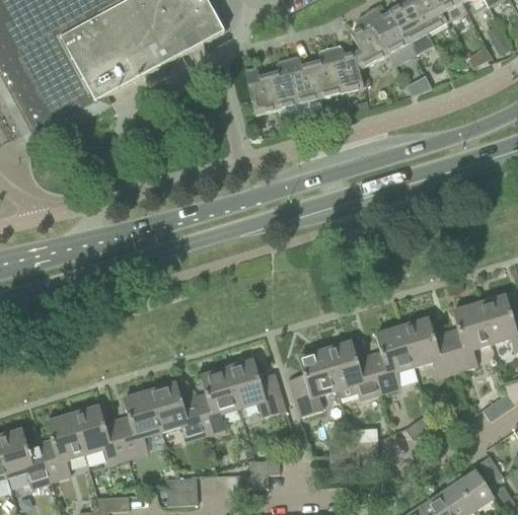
[(0,0),(0,77),(32,137),(225,32),(207,0),(0,0)]
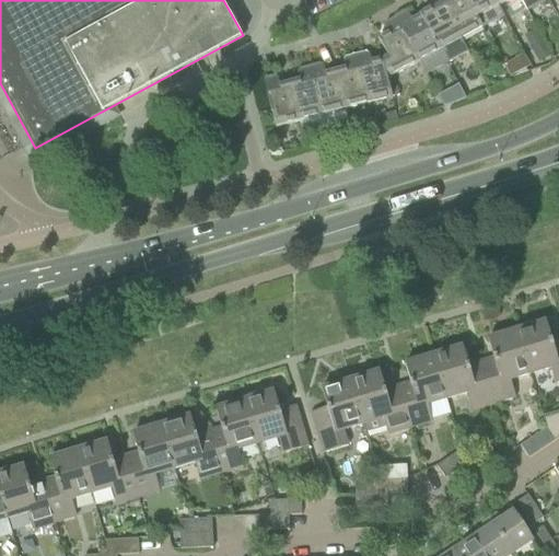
[(447,60),(468,49),(441,0),(426,0),(426,1),(430,8),(421,12),(447,60)]
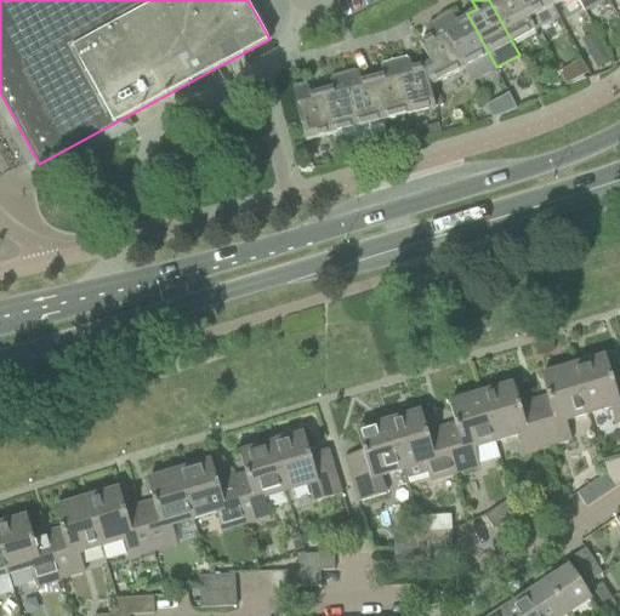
[(489,0),(519,55),(541,43),(518,0),(489,0)]
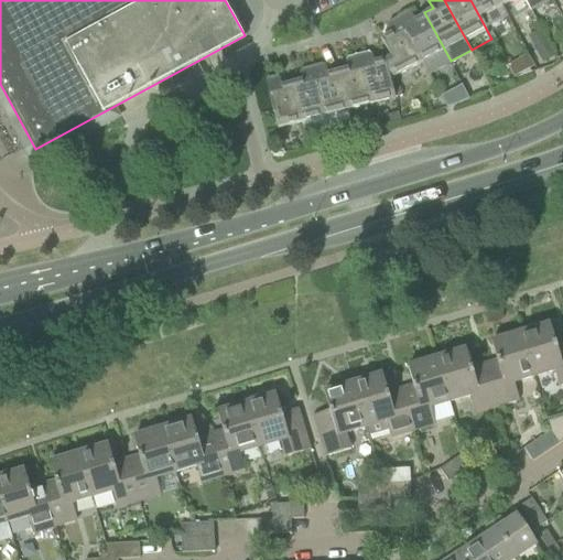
[(507,13),(506,11),(499,0),(471,0),(491,39),(493,39),(485,25),(507,13)]
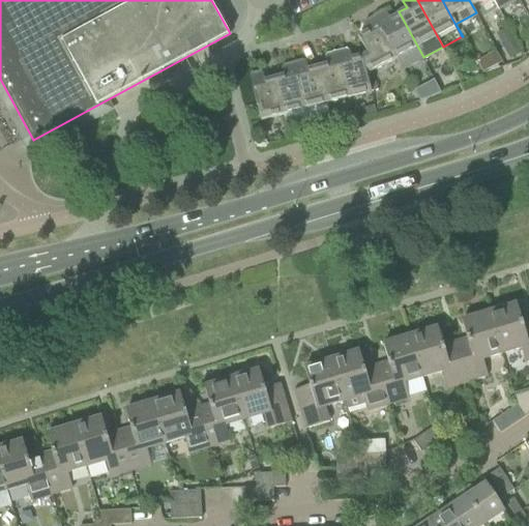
[(469,0),(475,10),(472,3),(478,0),(494,0),(499,8),(499,7),(495,0),(469,0)]
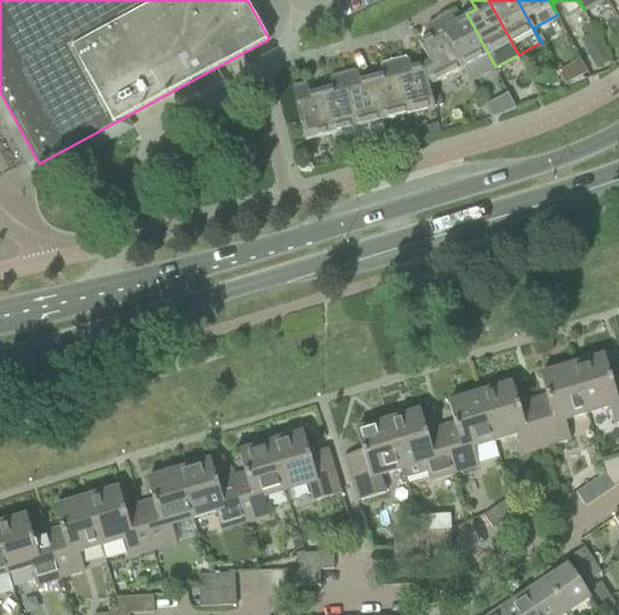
[(457,19),(452,12),(447,11),(437,16),(473,79),(496,67),(466,13),(457,19)]
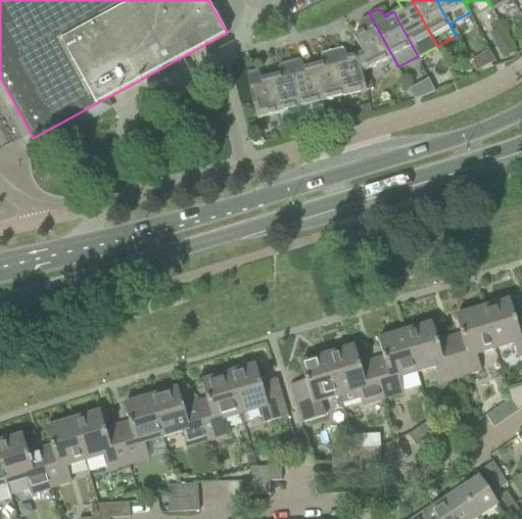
[(397,67),(398,66),(369,13),(360,18),(359,21),(362,27),(353,34),(361,47),(353,51),(358,57),(362,72),(391,55),(397,67)]
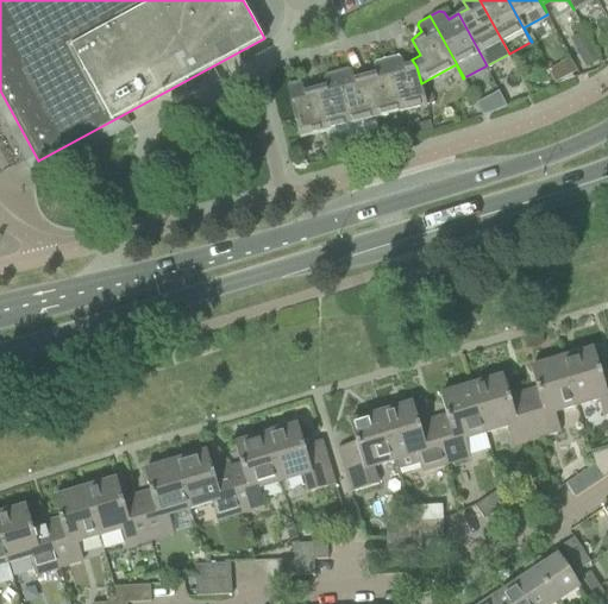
[(403,64),(402,56),(397,54),(387,56),(400,109),(433,101),(431,93),(425,94),(421,83),(417,67),(412,60),(403,64)]
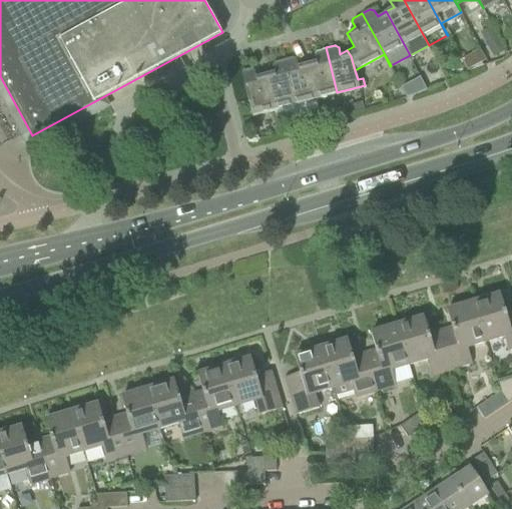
[(317,98),(337,92),(326,47),(316,50),(314,53),(316,60),(308,62),(317,98)]
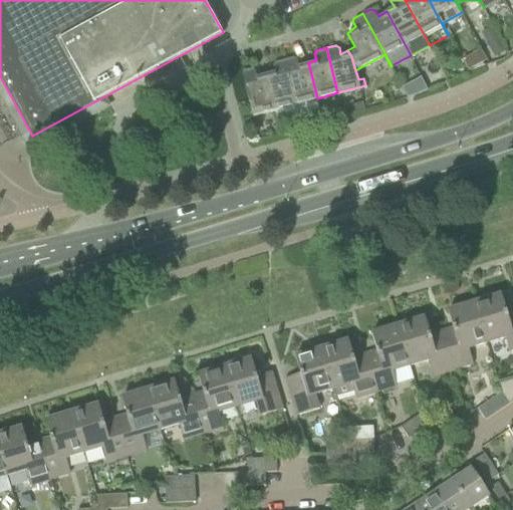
[(471,53),(462,58),(468,69),(477,64),(471,53)]
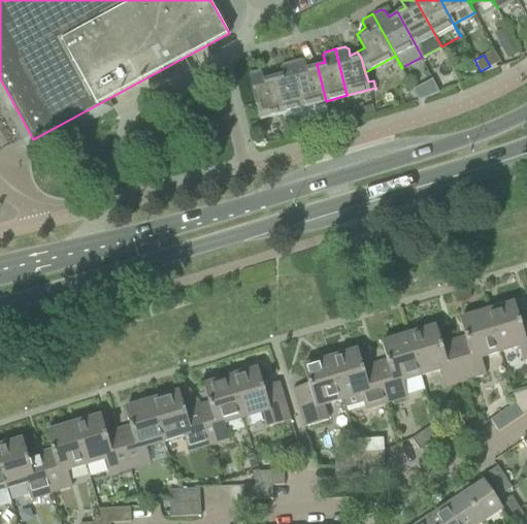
[(307,67),(305,60),(301,58),(292,60),(304,106),(326,101),(317,64),(307,67)]
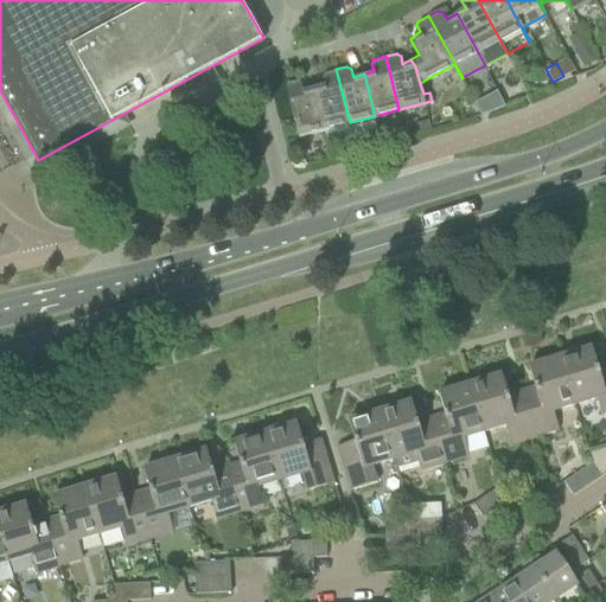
[(325,128),(350,122),(336,69),(325,71),(323,76),(324,84),(314,87),(325,128)]
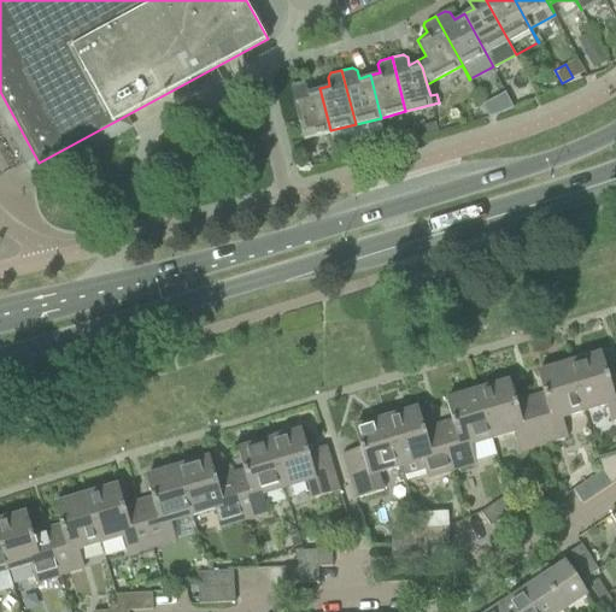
[(309,90),(306,82),(303,80),(293,82),(291,87),(304,137),(330,130),(320,88),(309,90)]
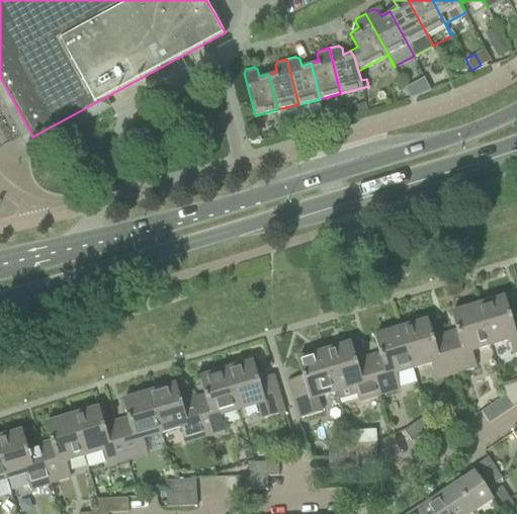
[(432,88),(440,84),(435,73),(426,78),(432,88)]
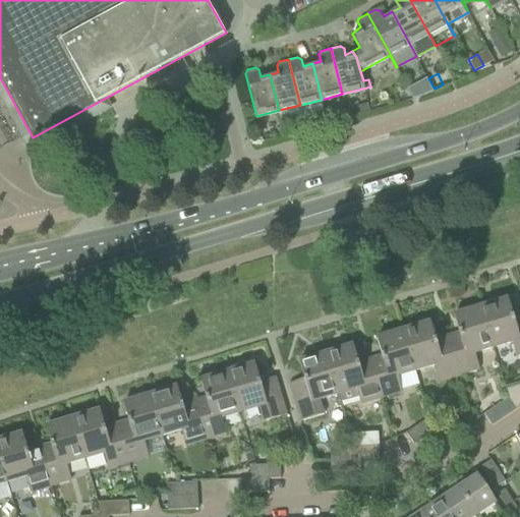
[(422,94),(435,89),(428,78),(417,82),(422,94)]
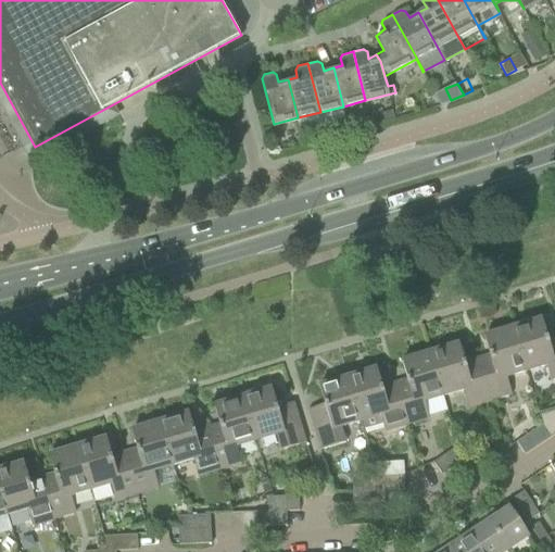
[(441,103),(448,100),(441,89),(434,92),(441,103)]
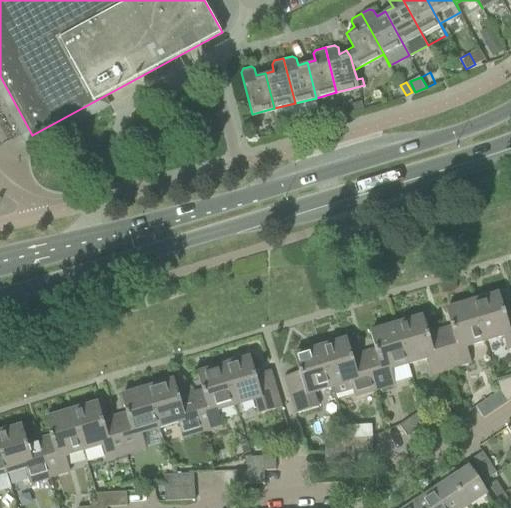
[(360,100),(348,103),(350,110),(362,107),(360,100)]
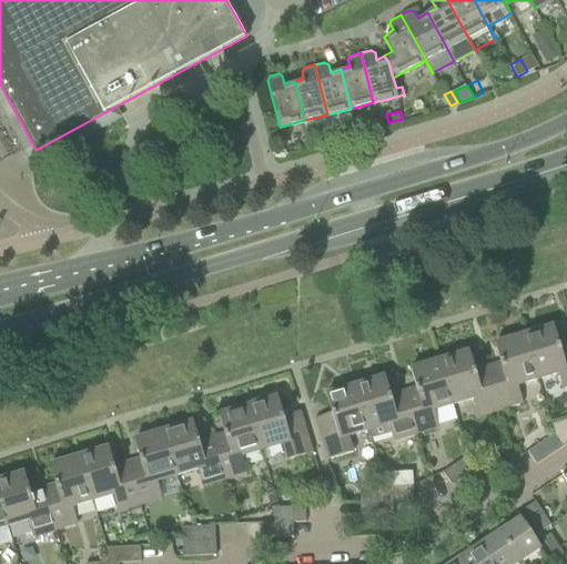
[(527,332),(524,333),(537,376),(558,371),(563,386),(566,385),(566,340),(559,343),(554,324),(536,329),(536,325),(526,329),(527,332)]
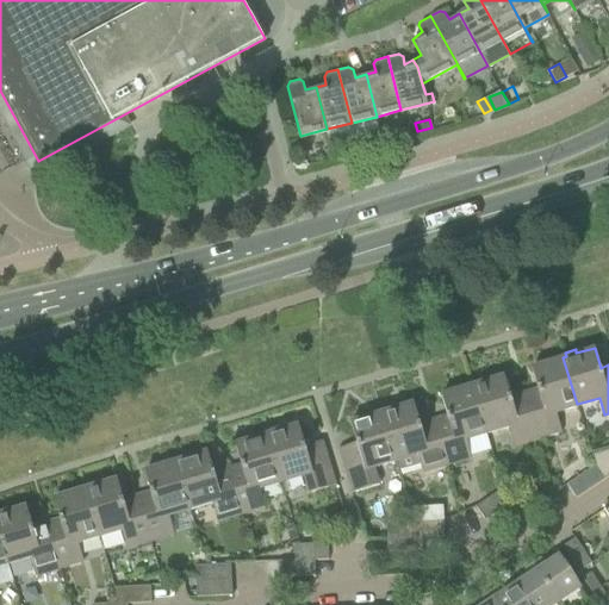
[(555,411),(577,404),(563,357),(532,367),(539,388),(530,391),(530,390),(524,392),(538,435),(561,428),(555,411)]
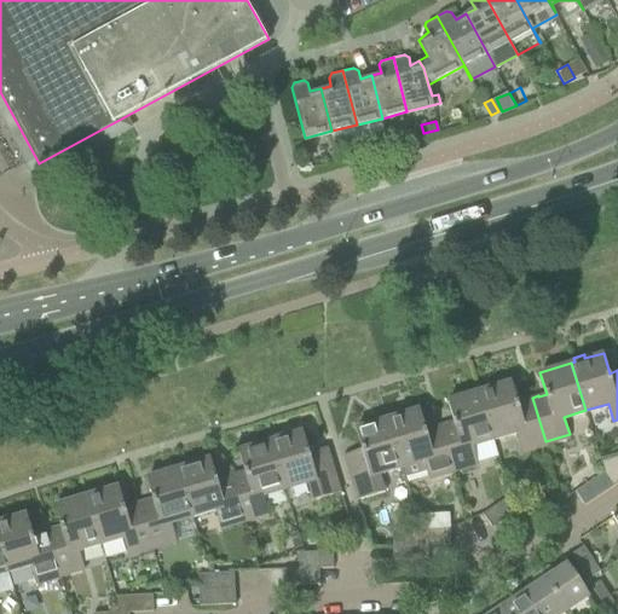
[(483,389),(480,389),(495,438),(517,432),(521,449),(546,441),(532,398),(526,399),(526,400),(519,403),(512,381),(492,386),(492,382),(481,386),(483,389)]
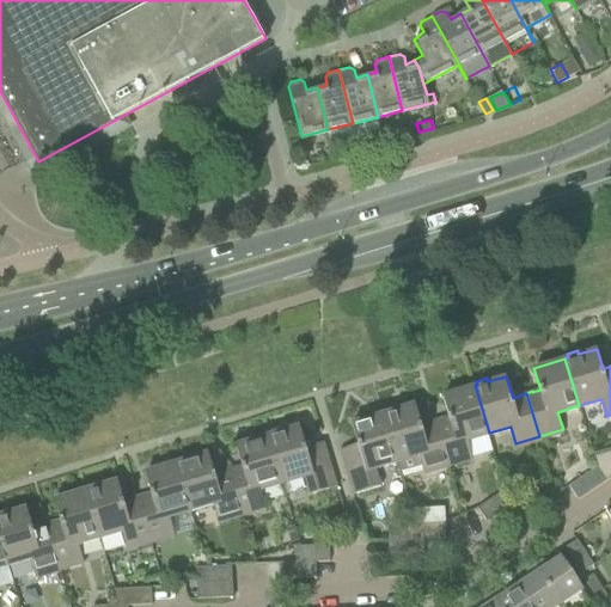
[(466,440),(489,433),(475,385),(443,394),(450,417),(441,420),(441,418),(435,420),(448,464),(472,457),(466,440)]
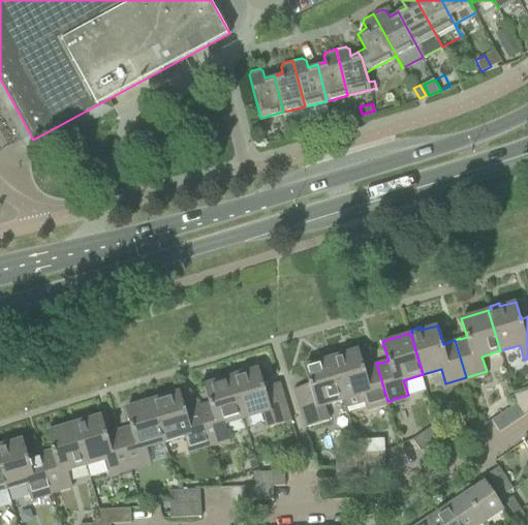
[(334,357),(332,357),(347,407),(366,402),(367,407),(387,401),(376,363),(371,365),(371,366),(365,368),(359,348),(342,353),(341,350),(333,353),(334,357)]
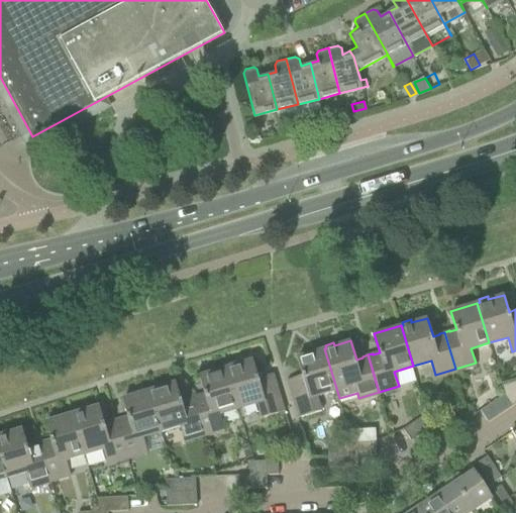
[(338,398),(339,398),(324,348),(297,356),(302,374),(287,379),(298,416),(321,409),(317,395),(335,389),(338,398)]
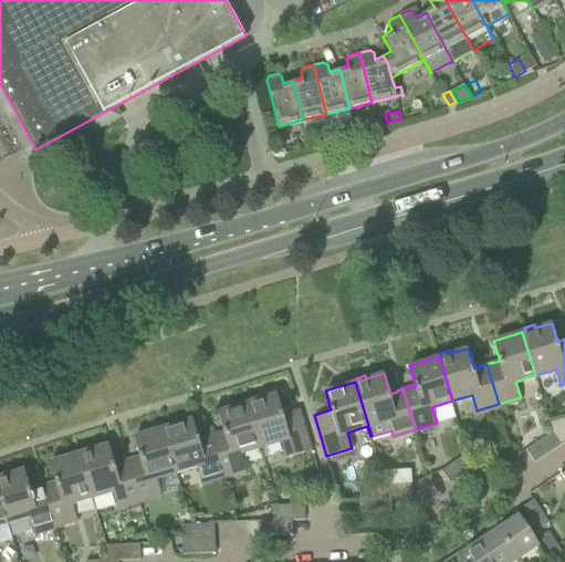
[(250,402),(248,403),(261,446),(281,440),(286,457),(311,449),(312,448),(300,407),(283,413),(276,394),(260,399),(259,396),(249,398),(250,402)]
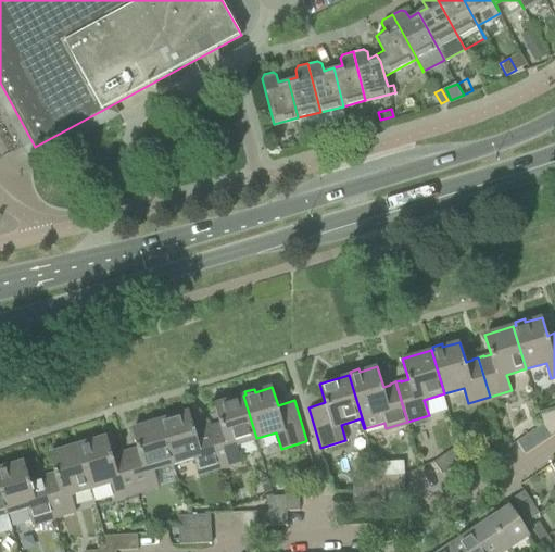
[(237,444),(256,438),(243,396),(214,404),(221,425),(214,426),(213,425),(207,427),(219,466),(241,460),(237,444)]
